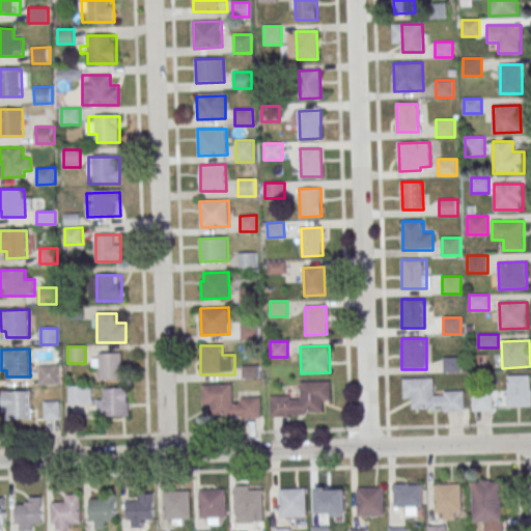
[(93,354),(93,371),(100,371),(100,380),(122,380),(122,354),(93,354)]
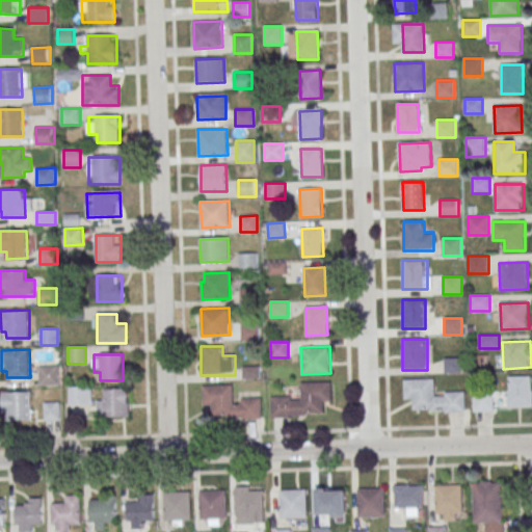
[(461,357),(445,357),(445,373),(461,373),(461,357)]
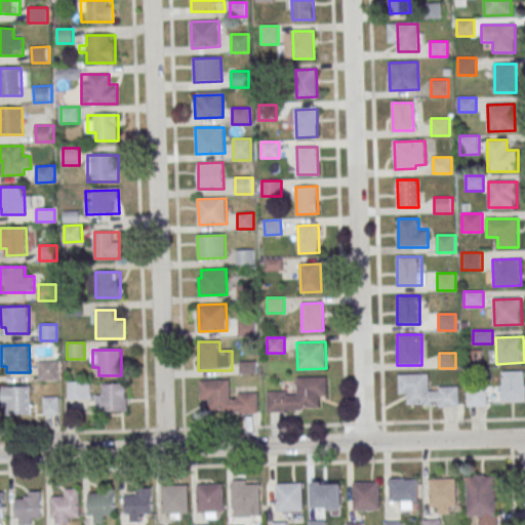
[(58,361),(39,361),(39,380),(58,380),(58,361)]
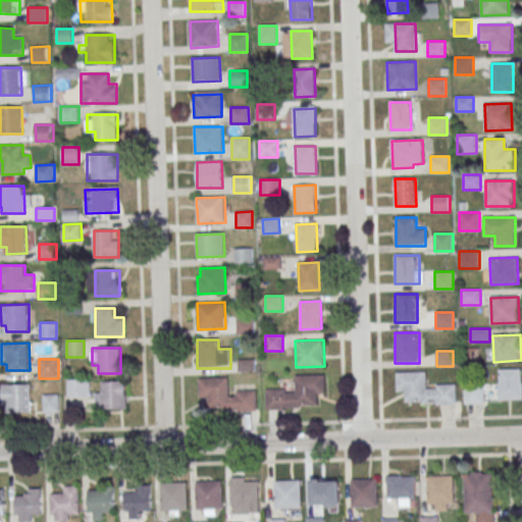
[(498,400),(521,400),(521,368),(498,369),(498,400)]
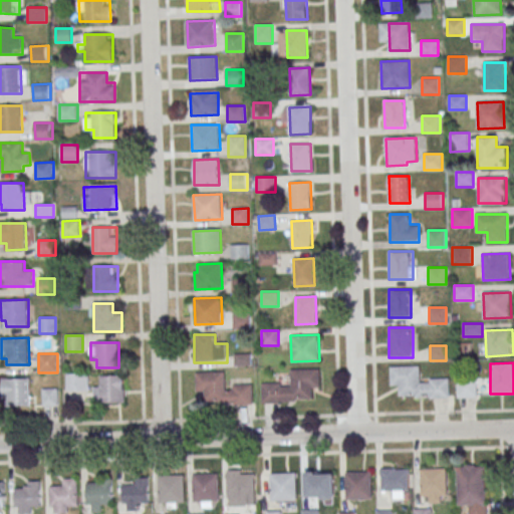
[(450,399),(450,377),(421,377),(421,365),(391,365),(391,388),(401,388),(401,399),(450,399)]
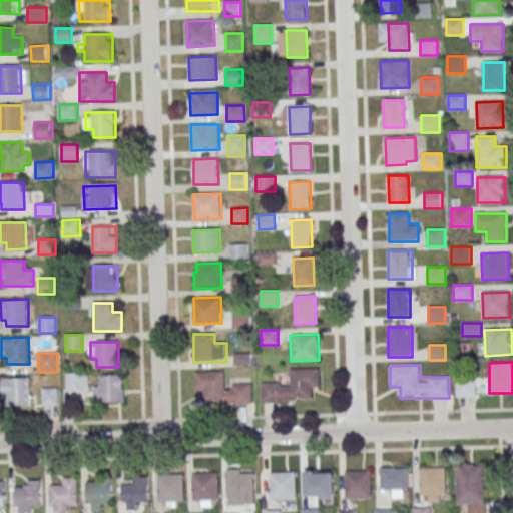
[(289,369),(290,382),(261,382),(261,402),(313,401),(313,391),(319,391),(319,368),(289,369)]
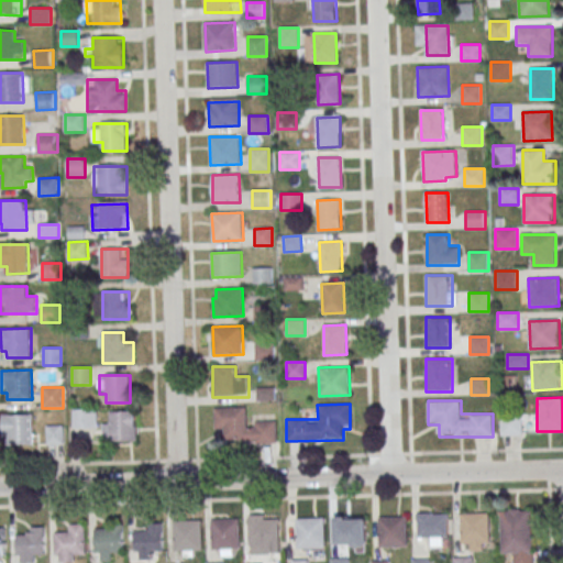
[(214,407),(213,431),(224,431),(224,443),(276,443),(276,421),(247,421),(247,407),(214,407)]
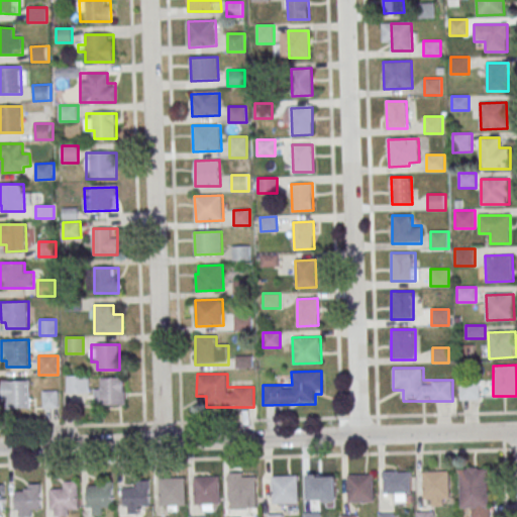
[(89,376),(67,376),(67,394),(89,394),(89,376)]
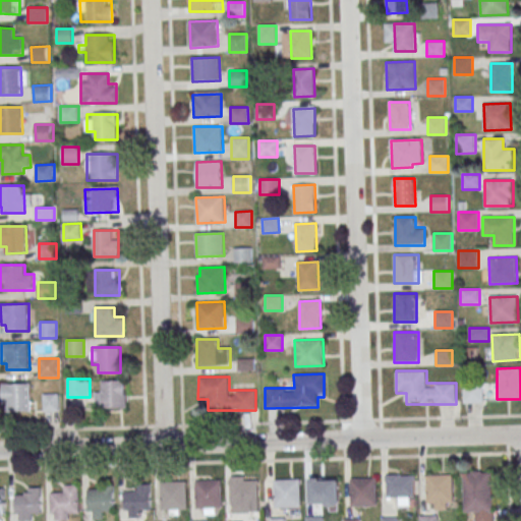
[(125,381),(103,381),(103,391),(95,391),(95,408),(125,408),(125,381)]
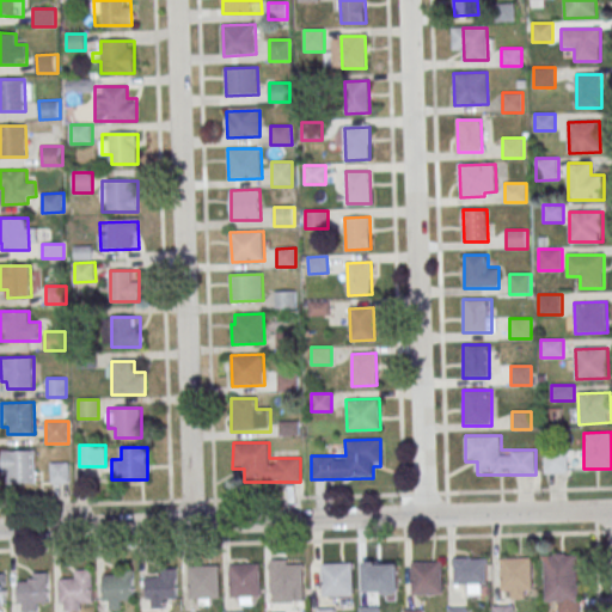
[(4,451),(36,450),(37,482),(10,483),(10,475),(4,475),(4,451)]
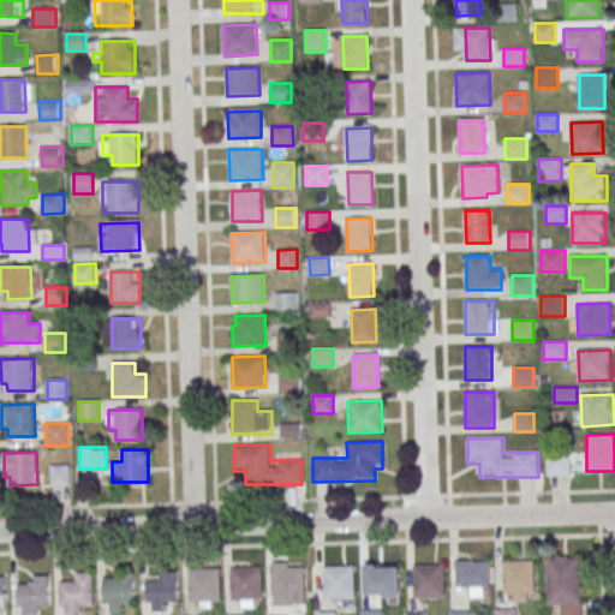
[(548,475),(571,475),(571,454),(548,454),(548,475)]
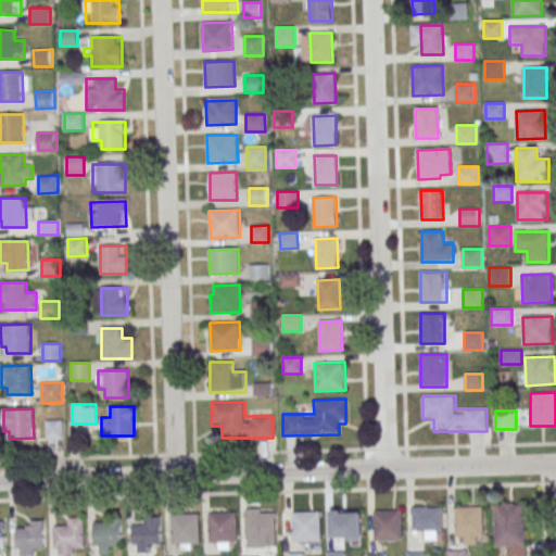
[(62,439),(62,420),(47,420),(47,439),(62,439)]
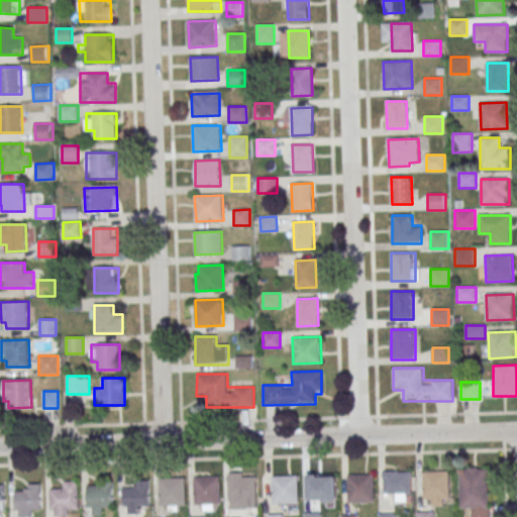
[(471,516),(489,516),(489,467),(459,468),(459,509),(471,509),(471,516)]
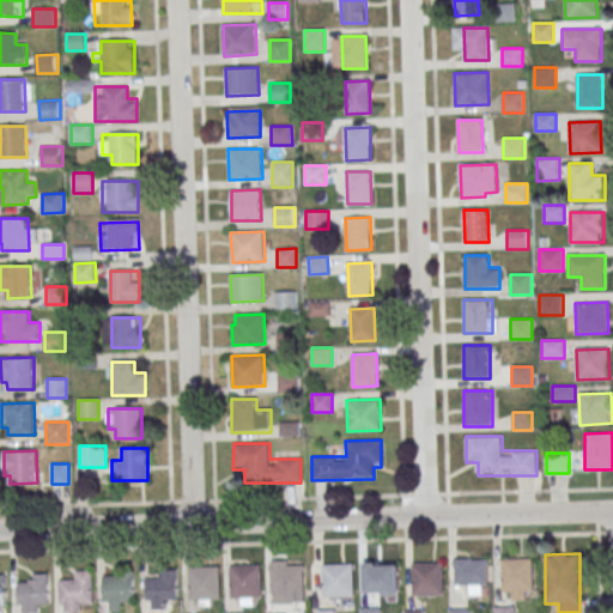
[(466,595),(490,596),(490,559),(454,558),(454,583),(467,584),(466,595)]
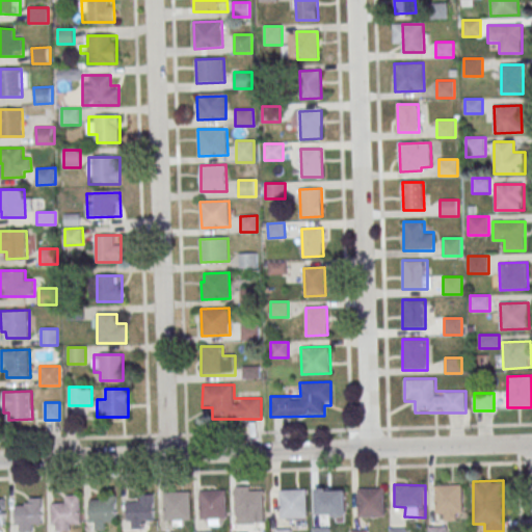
[(463,521),(463,484),(436,484),(436,521),(463,521)]
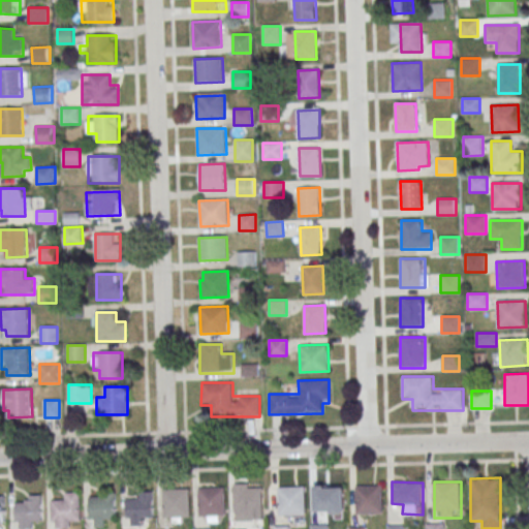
[(263,484),(234,484),(234,521),(263,521),(263,484)]
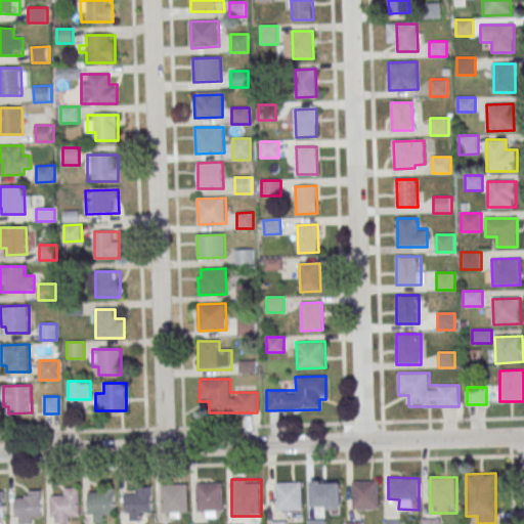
[(379,481),(352,481),(352,510),(379,510),(379,481)]
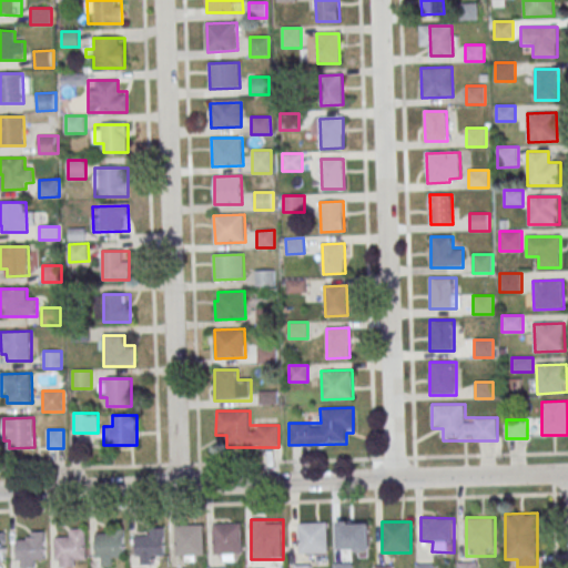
[(213,560),(242,560),(242,523),(213,523),(213,560)]
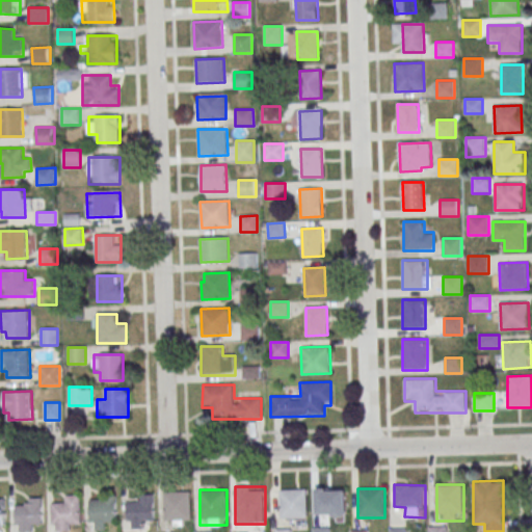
[(308,525),(308,489),(280,489),(280,519),(293,519),(293,525),(308,525)]
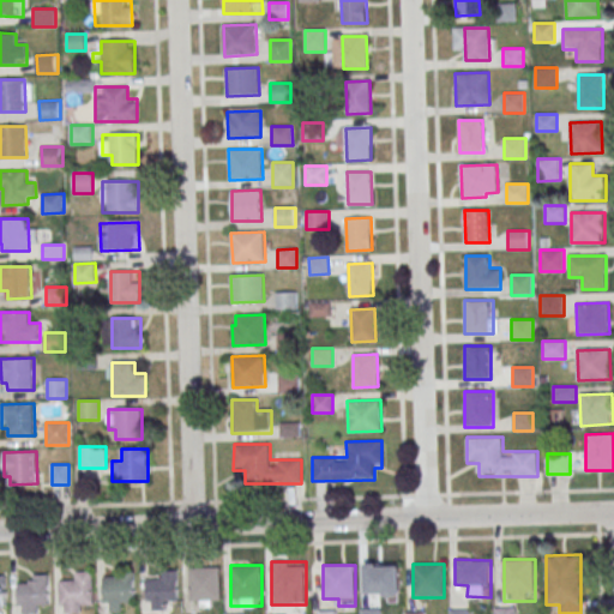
[(401,565),(365,565),(365,590),(401,590),(401,565)]
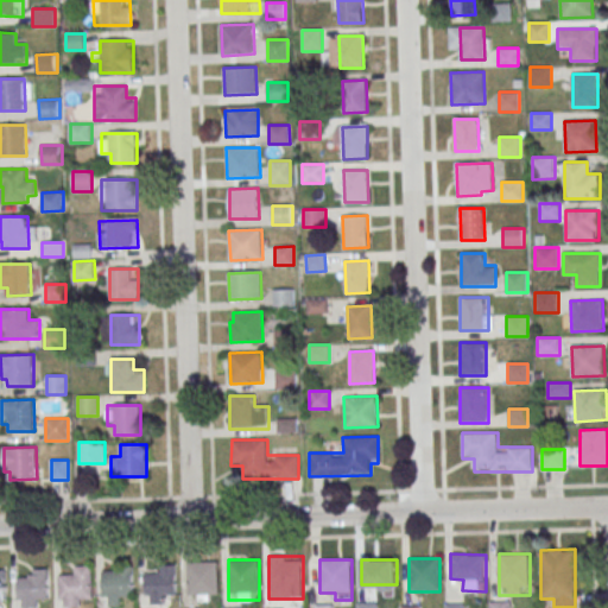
[(219,563),(188,563),(188,600),(219,600),(219,563)]
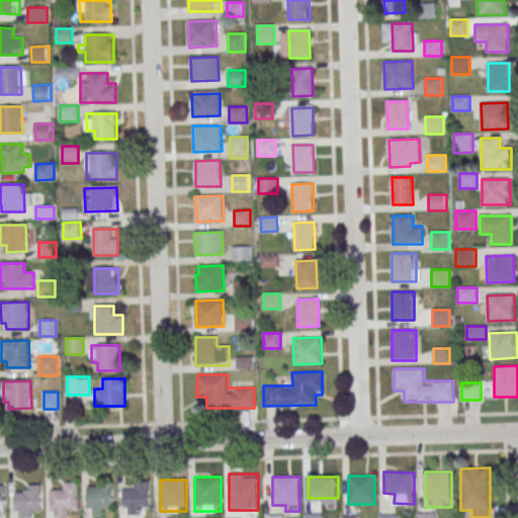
[(150,505),(150,482),(123,482),(123,514),(142,514),(142,505),(150,505)]
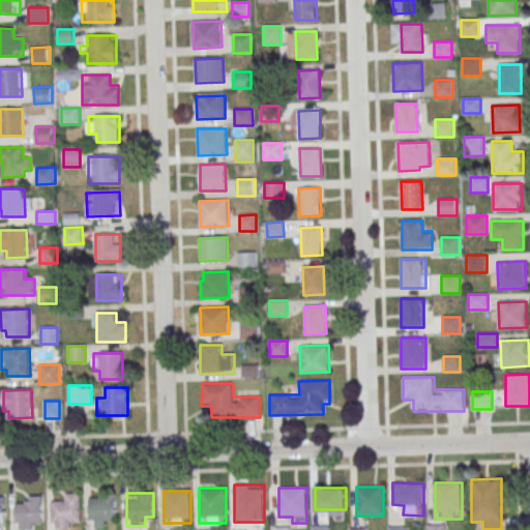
[(61,501),(52,501),(52,529),(80,529),(80,494),(61,494),(61,501)]
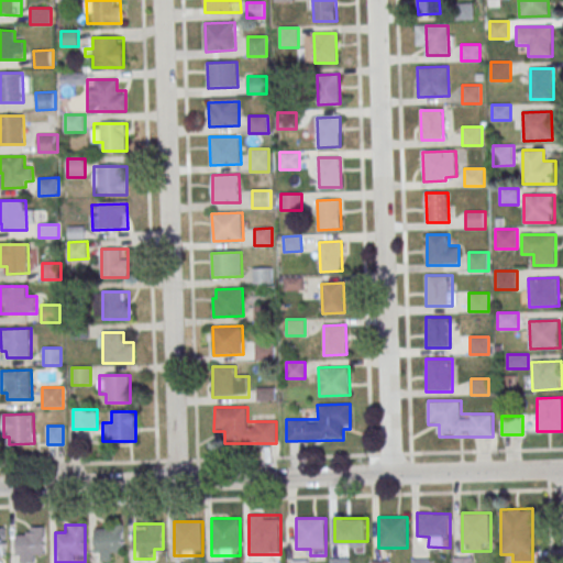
[(96,527),(96,561),(113,561),(113,551),(123,551),(123,527),(96,527)]
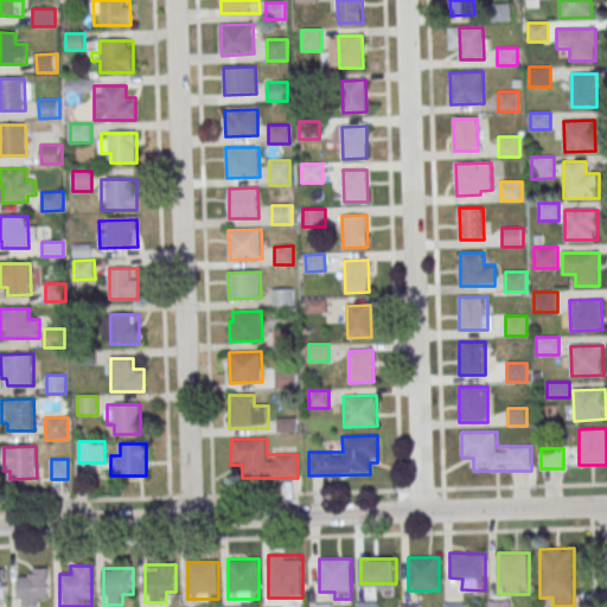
[(18,606),(38,606),(38,598),(49,598),(49,569),(18,569),(18,606)]
